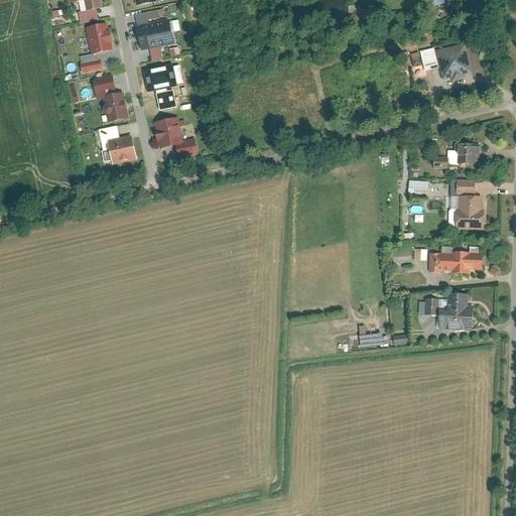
[(99,0),(68,0),(69,3),(82,0),(84,0),(86,10),(101,6),(99,0)]
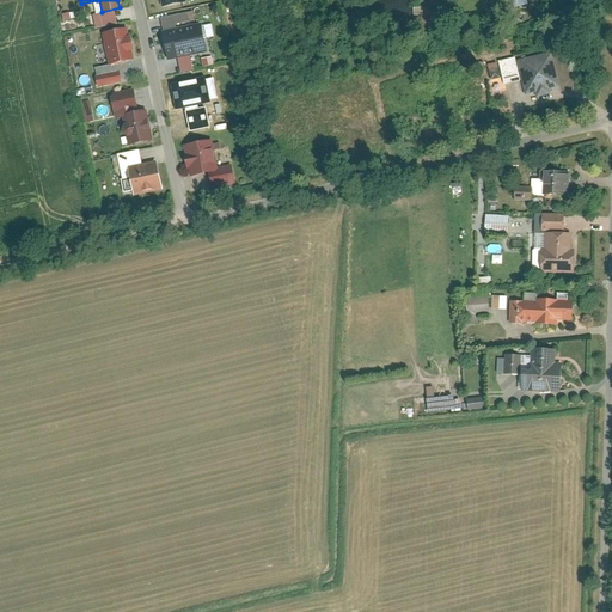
[(202,23),(163,31),(169,59),(208,50),(202,23)]
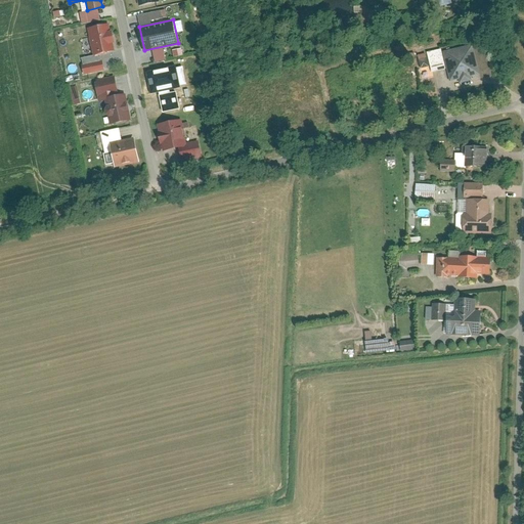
[(115,50),(108,23),(87,28),(93,55),(115,50)]
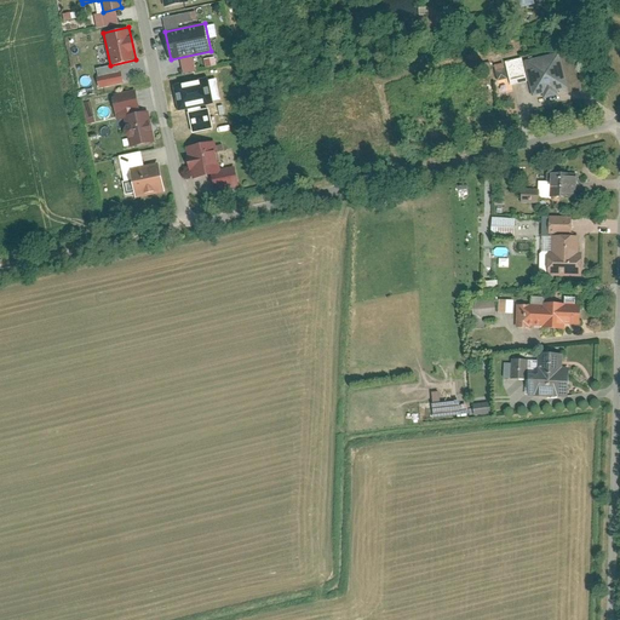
[(197,57),(184,59),(185,74),(199,73),(197,57)]
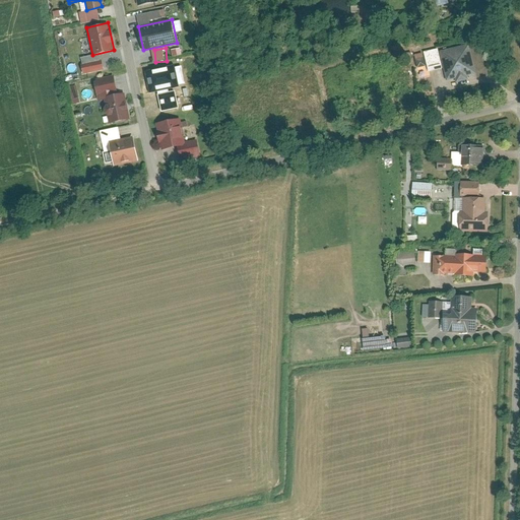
[(175,57),(184,55),(182,48),(173,50),(175,57)]
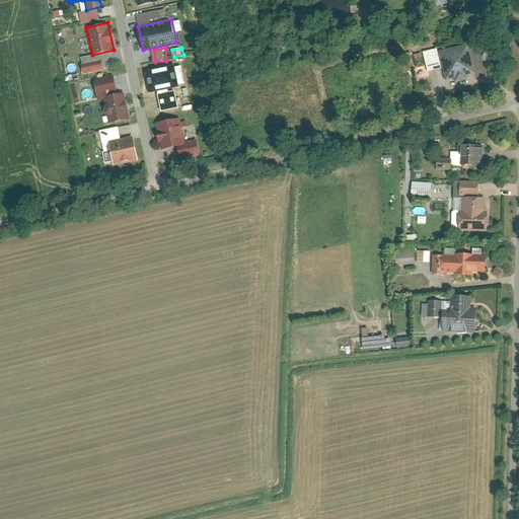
[(447,78),(472,72),(466,48),(441,53),(447,78)]
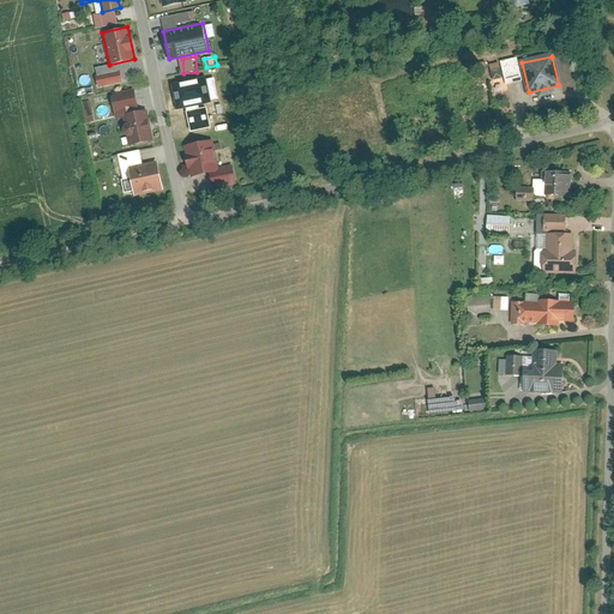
[(94,68),(97,86),(121,82),(118,64),(94,68)]
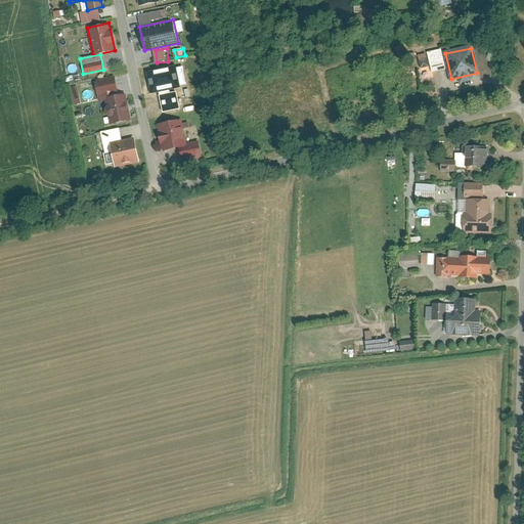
[(148,73),(151,95),(181,90),(179,82),(184,81),(183,75),(177,76),(176,69),(148,73)]
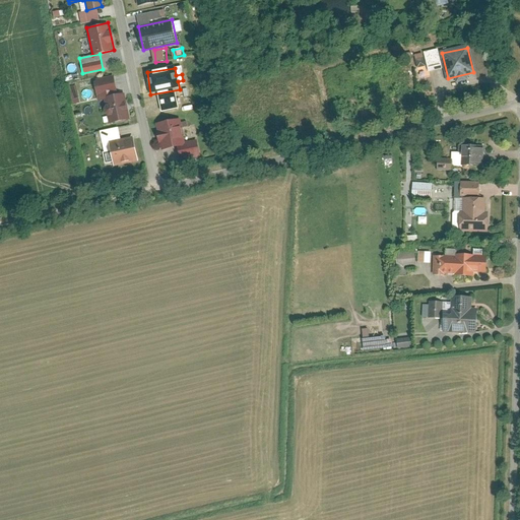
[(99,101),(104,99),(109,123),(128,118),(122,90),(118,91),(114,76),(94,81),(99,101)]
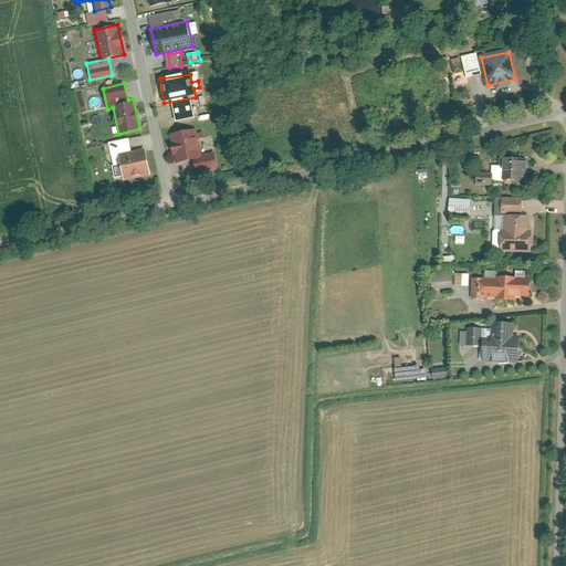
[(86,111),(82,92),(73,94),(77,113),(86,111)]
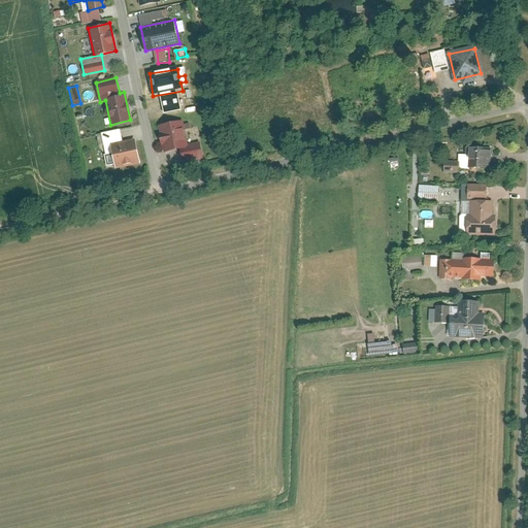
[(164,95),(164,111),(184,111),(184,95),(164,95)]
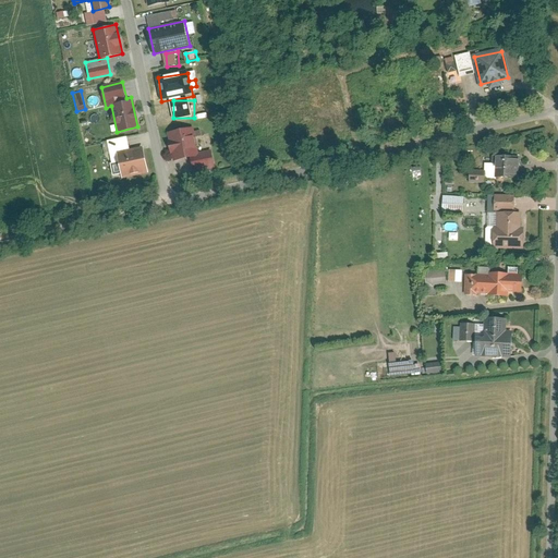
[(210,149),(197,153),(193,126),(167,132),(173,160),(191,157),(194,171),(214,167),(210,149)]
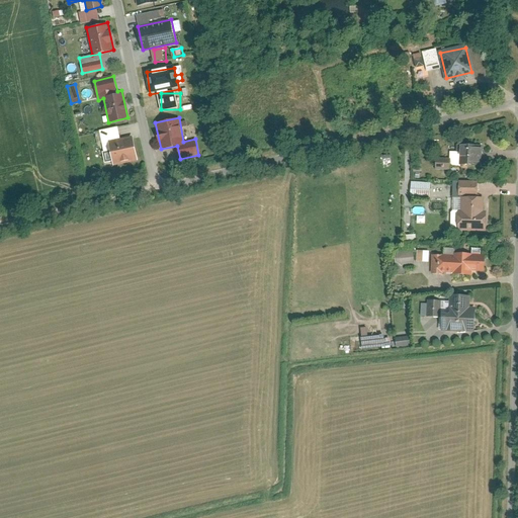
[(103,151),(110,149),(113,164),(138,158),(133,135),(120,138),(117,126),(99,131),(103,151)]
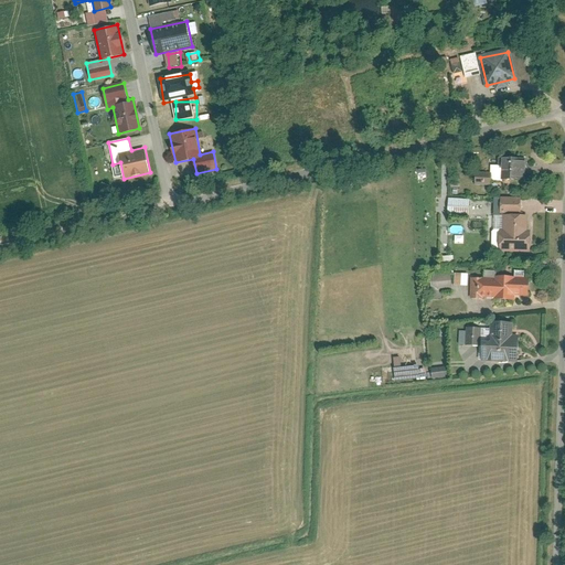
[(522,180),(523,157),(496,156),(494,179),(522,180)]
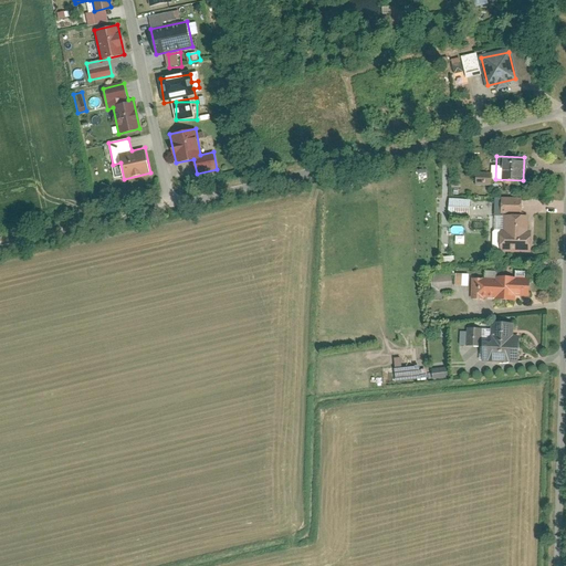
[(491,173),(474,173),(474,185),(490,185),(491,173)]
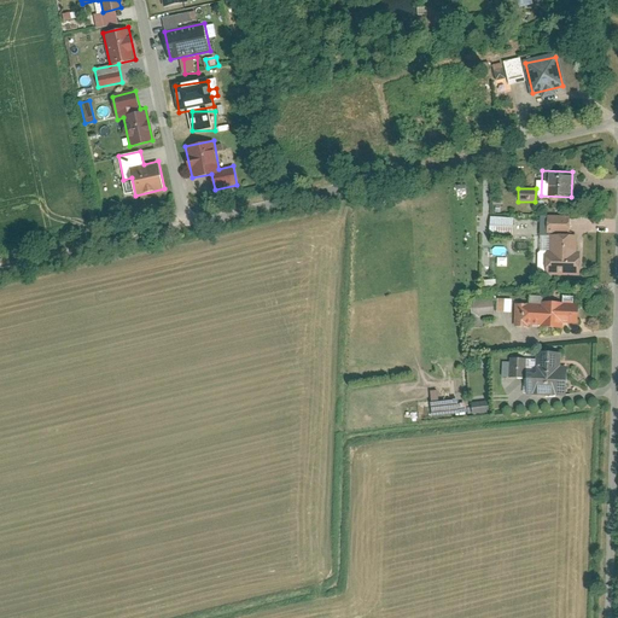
[(117,217),(123,205),(111,200),(106,213),(117,217)]
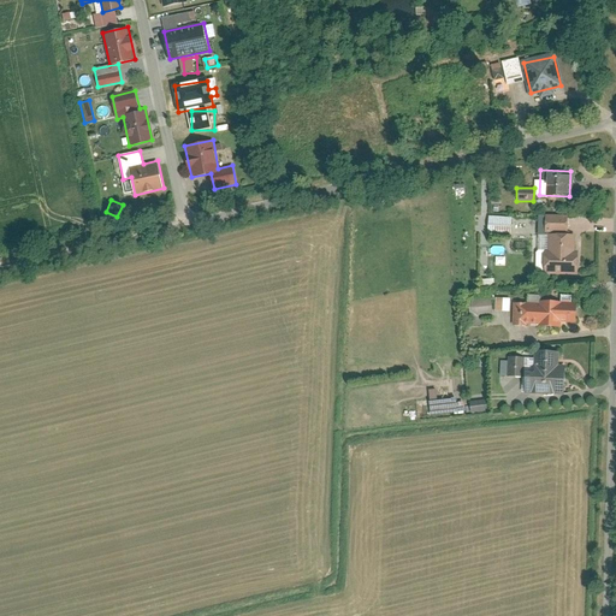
[(509,217),(486,215),(485,234),(509,234),(509,217)]
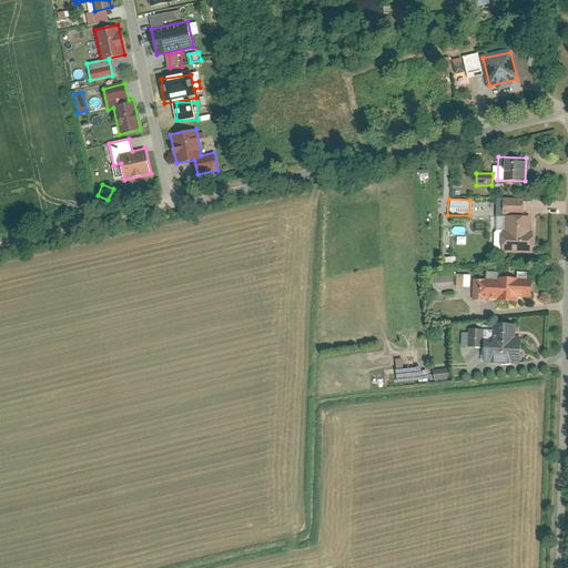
[(521,199),(499,199),(499,215),(520,216),(521,199)]
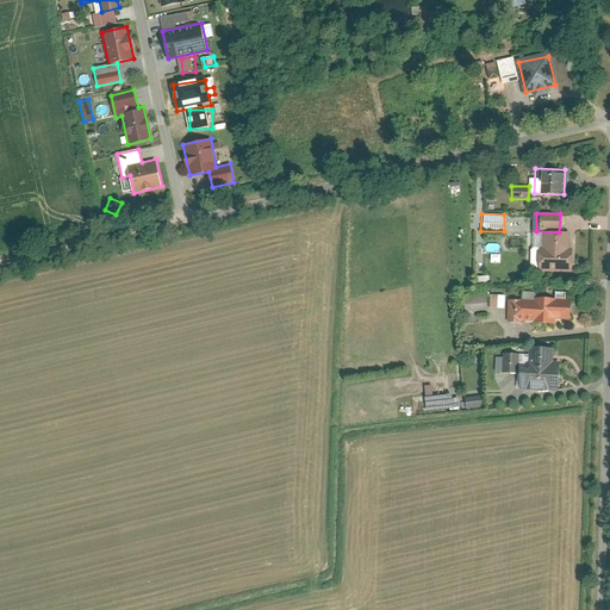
[(536,275),(567,275),(567,232),(536,231),(536,275)]
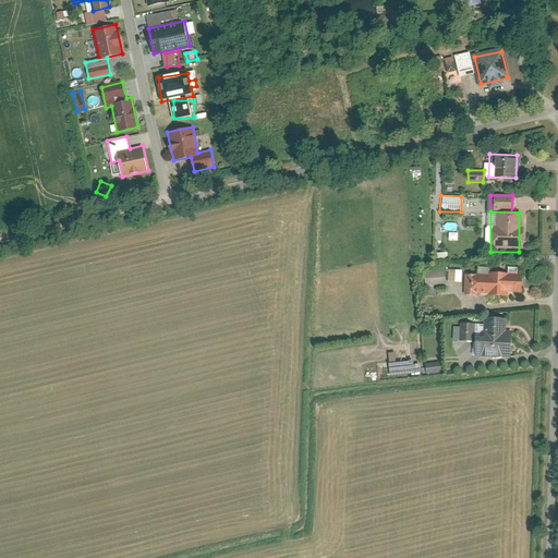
[(441,267),(422,270),(424,286),(444,283),(441,267)]
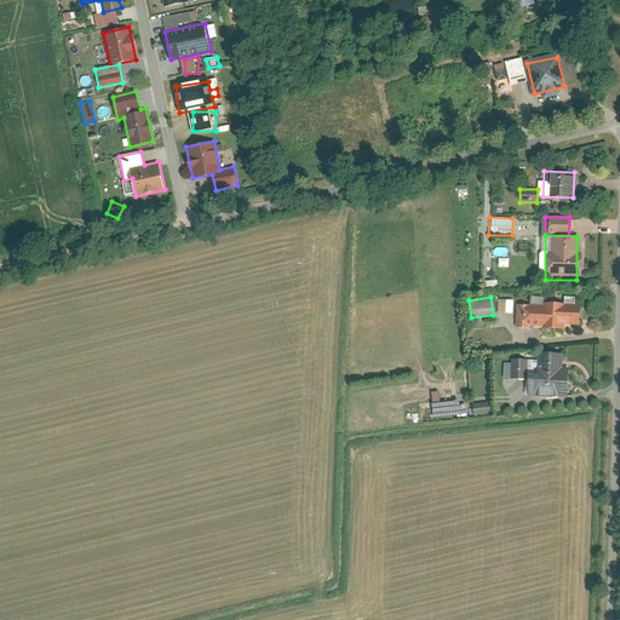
[(511,299),(497,299),(497,313),(511,313),(511,299)]
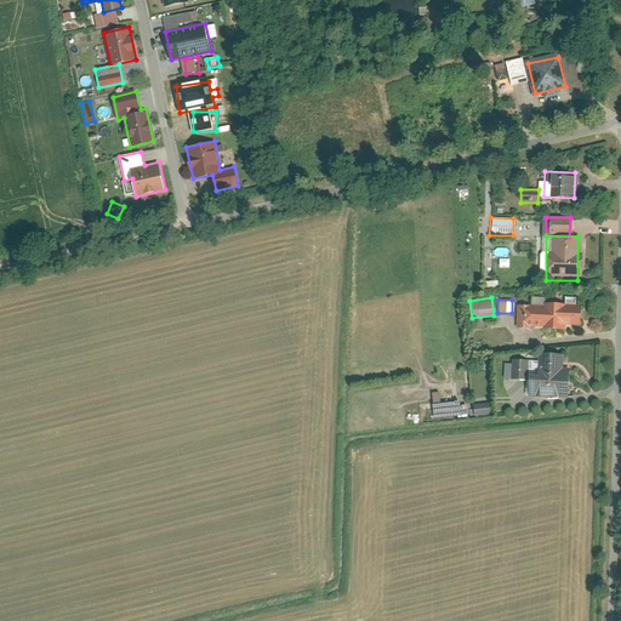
[(563,329),(563,324),(579,325),(579,308),(563,307),(563,302),(542,302),(542,306),(516,305),(514,326),(563,329)]
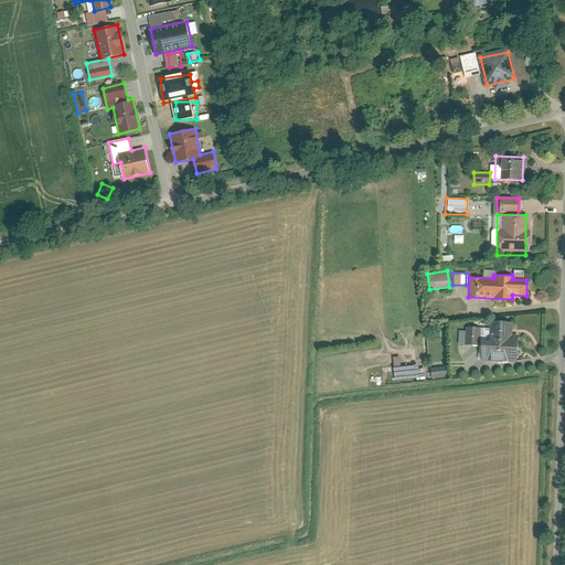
[(488,322),(488,328),(465,327),(464,344),(478,345),(478,360),(514,361),(515,339),(510,338),(510,323),(488,322)]
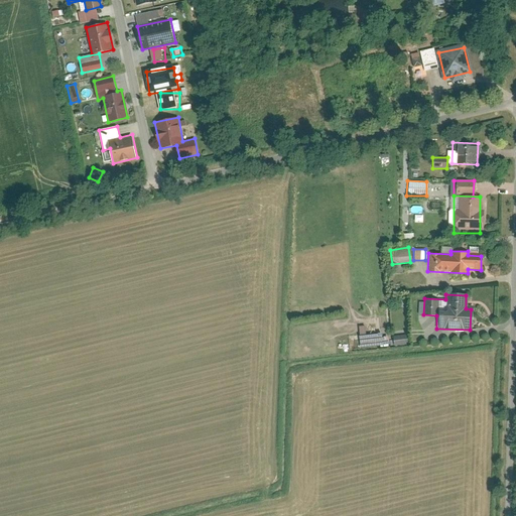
[(405,335),(391,337),(393,344),(406,342),(405,335)]
